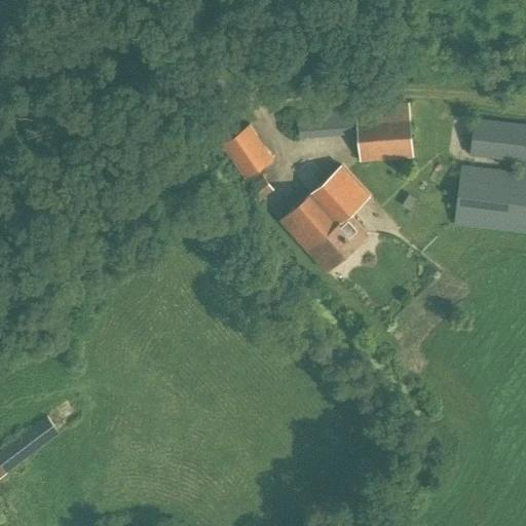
[(524,79),(525,82),(525,68),(521,70),(522,72),(508,77),(510,83),(524,79)]
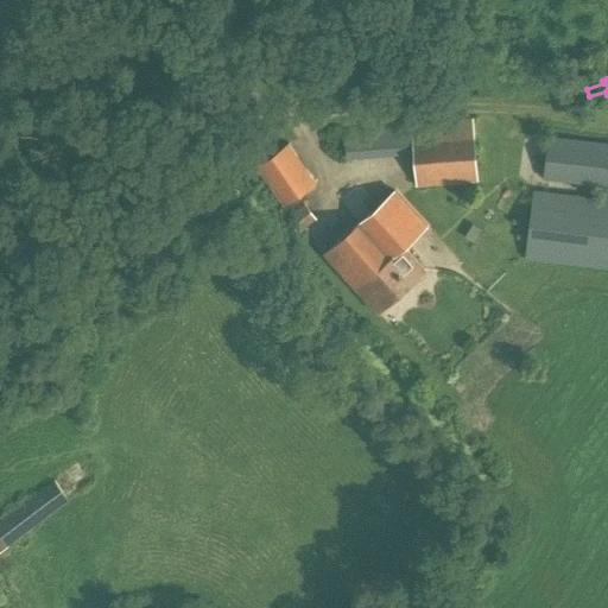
[(413,154),(416,188),(477,183),(473,119),(411,124),(344,127),(347,159),(413,154)]
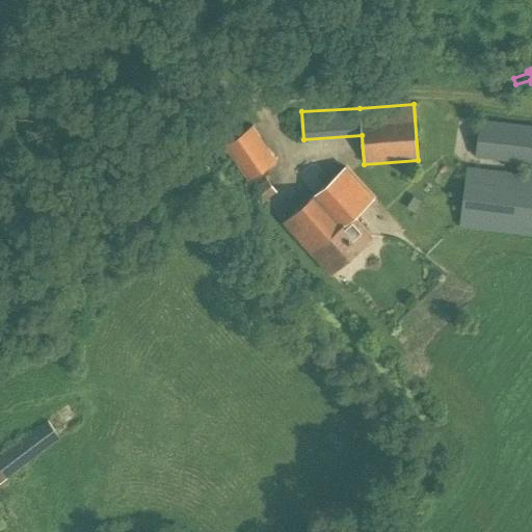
[(531,124),(479,118),(475,157),(531,163),(531,124)]
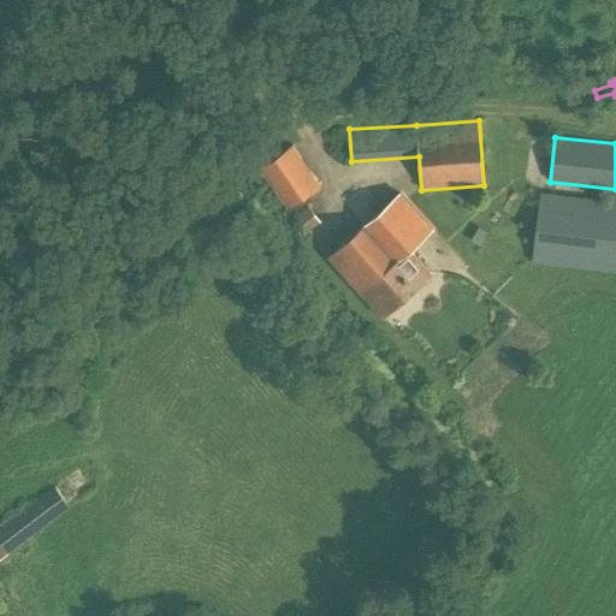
[(292,143),(260,166),(288,206),(320,183),(292,143)]
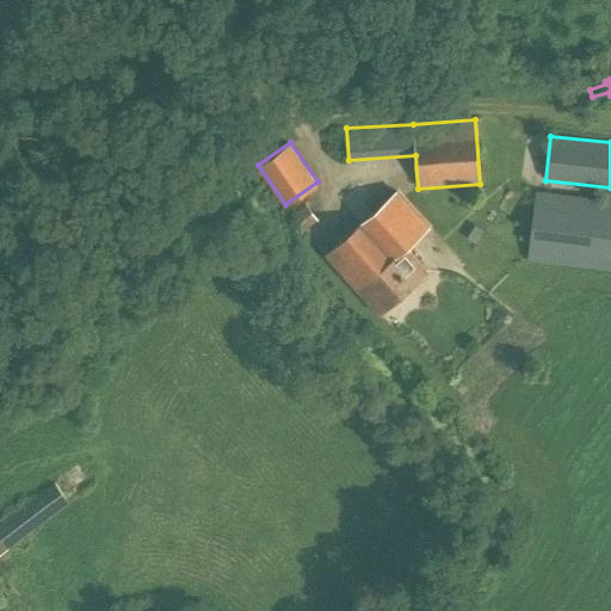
[(406,246),(429,227),(396,191),(360,223),(325,254),(380,315),(429,271),(406,246)]
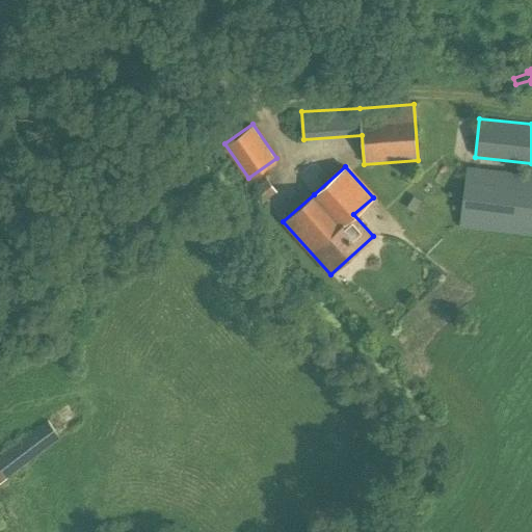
[(531,174),(467,166),(459,227),(531,235),(531,174)]
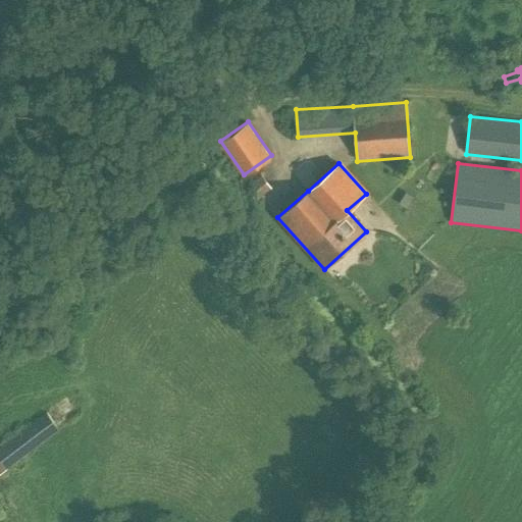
[(271,188),(262,174),(247,186),(256,199),(271,188)]
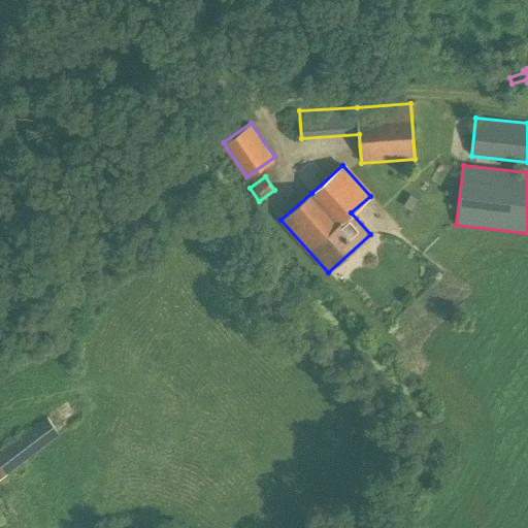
[(0,479),(93,407),(79,391),(0,452),(0,479)]
